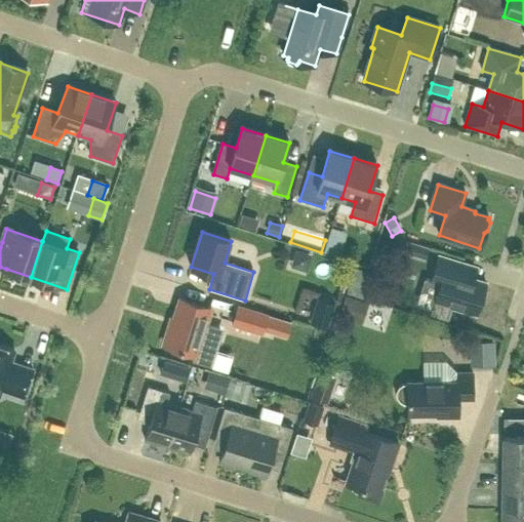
[(425,261),(429,248),(407,242),(403,254),(425,261)]
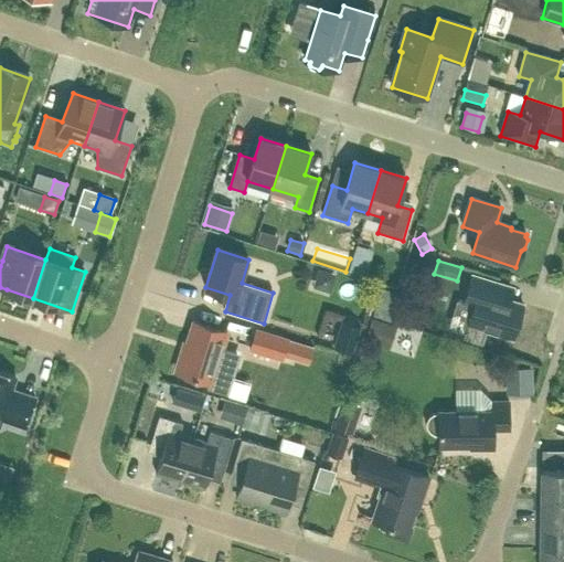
[(329,292),(334,273),(316,267),(310,286),(329,292)]
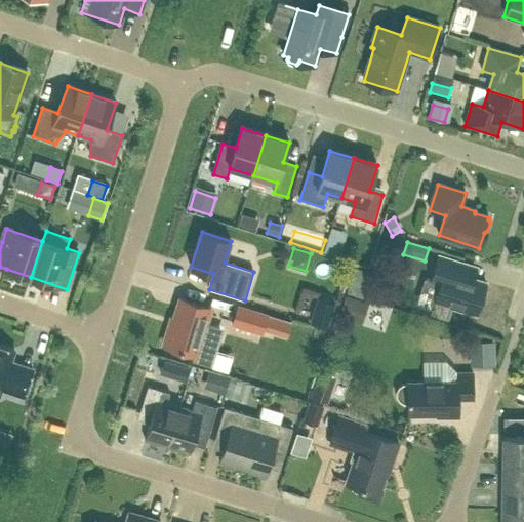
[(439,256),(431,282),(441,285),(435,303),(477,315),(486,284),(473,279),(477,268),(462,264),(439,256)]
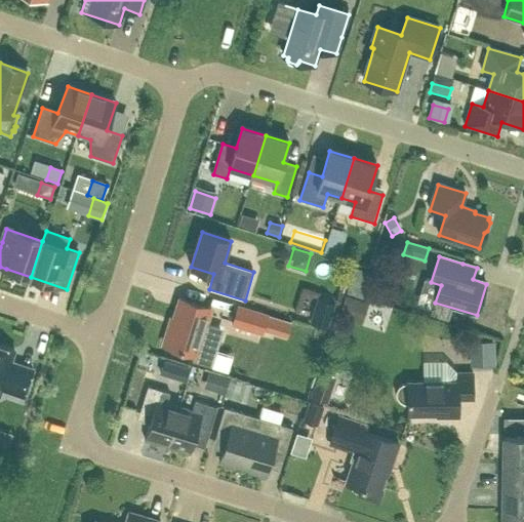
[(354,268),(346,292),(367,299),(375,275),(354,268)]
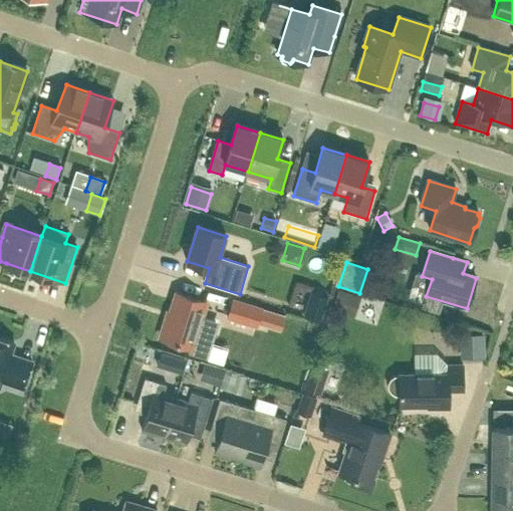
[(357,298),(337,291),(331,310),(351,317),(357,298)]
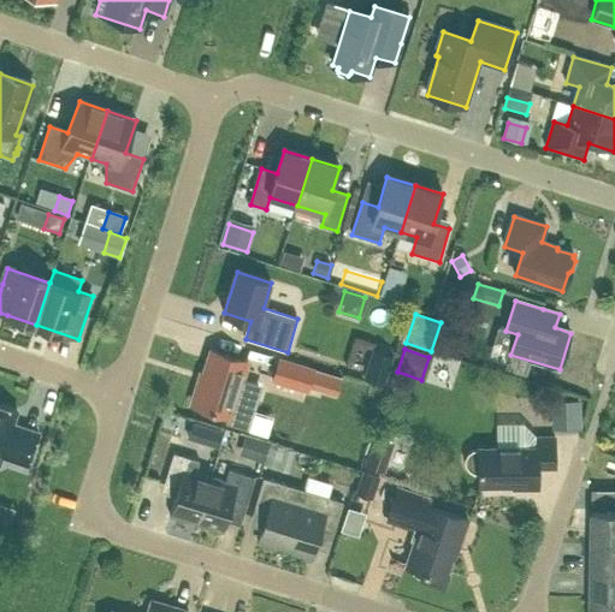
[(384,384),(392,356),(374,350),(366,379),(384,384)]
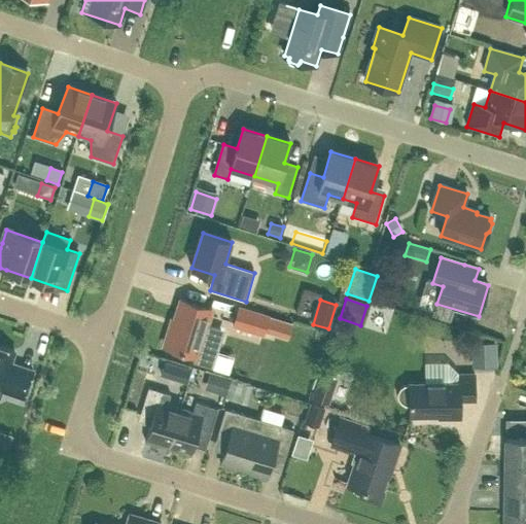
[(169,333),(167,340),(168,344),(167,348),(198,358),(201,350),(217,355),(224,332),(208,326),(212,311),(181,301),(172,330),(169,333)]
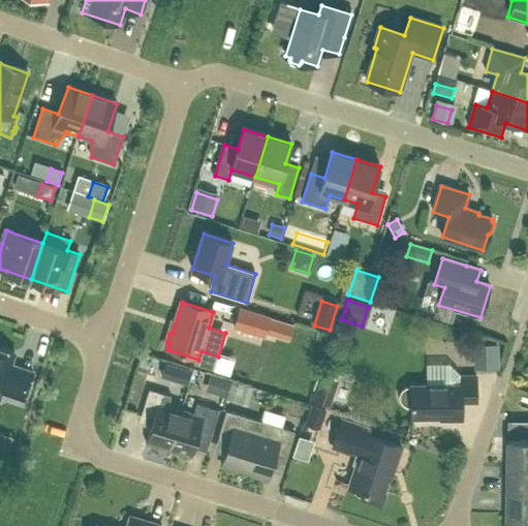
[(264,339),(271,318),(239,308),(233,329),(264,339)]
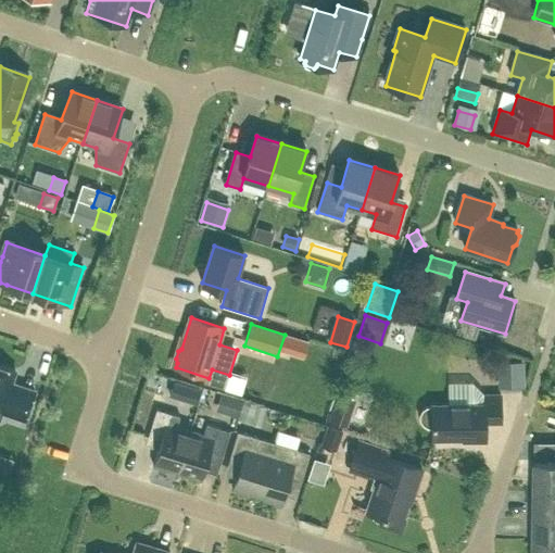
[(495,386),(521,386),(521,361),(495,361),(495,386)]
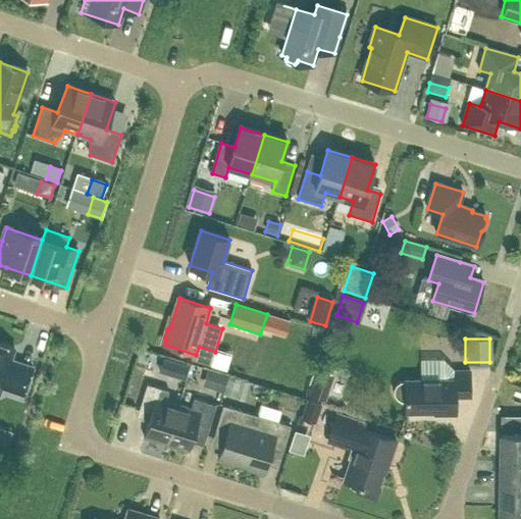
[(23,395),(33,368),(11,361),(15,349),(0,344),(0,393),(0,394),(2,387),(23,395)]
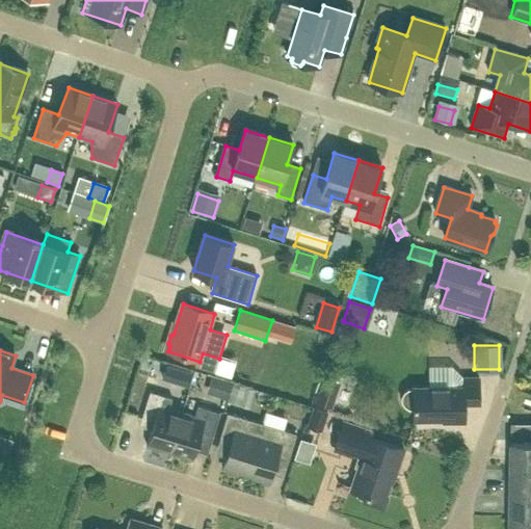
[(191,375),(180,371),(176,384),(188,387),(191,375)]
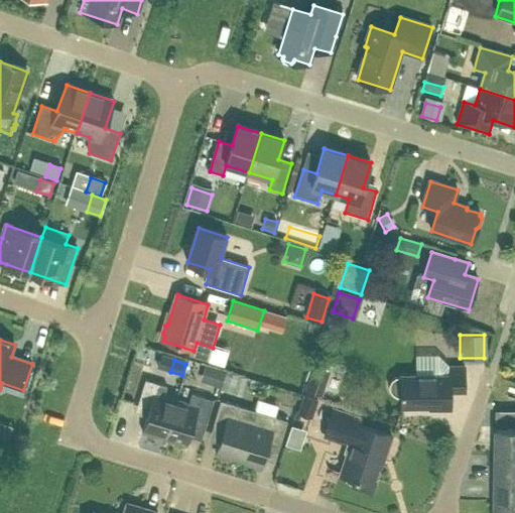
[(312,367),(305,391),(323,397),(330,373),(312,367)]
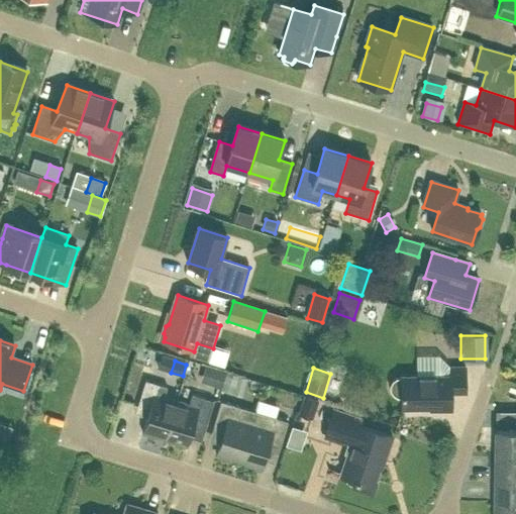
[(451,376),(402,377),(402,379),(398,379),(394,382),(392,386),(392,391),(394,394),(398,397),(403,397),(403,409),(432,409),(432,411),(452,411),(452,393),(467,393),(467,368),(451,368),(451,376)]
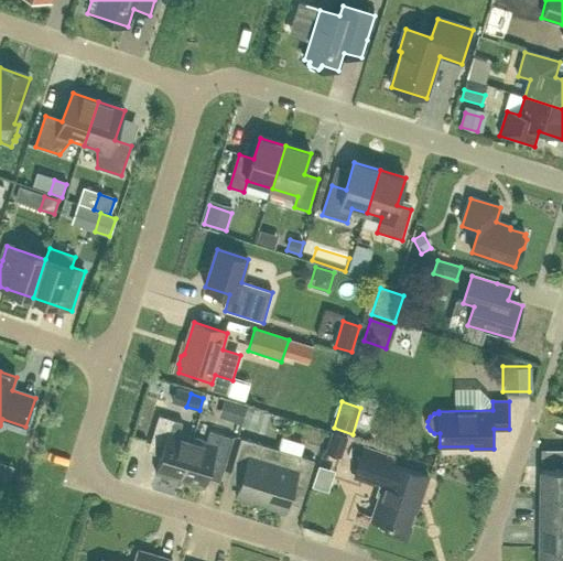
[(224,419),(240,424),(246,407),(228,402),(224,419)]
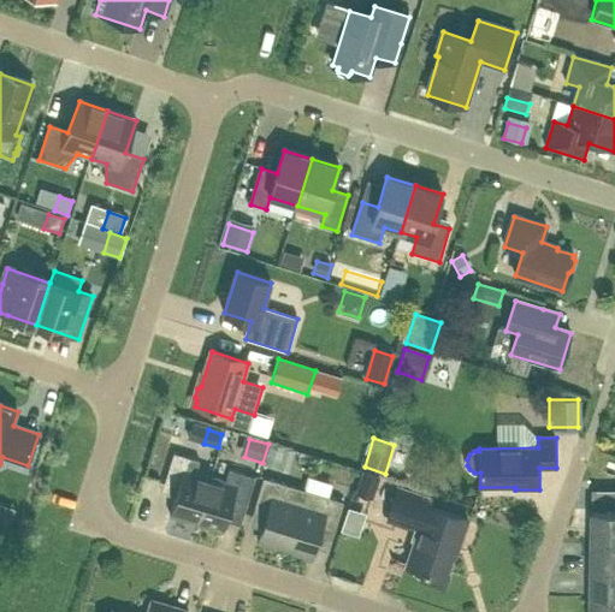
[(287,474),(294,452),(272,445),(265,467),(287,474)]
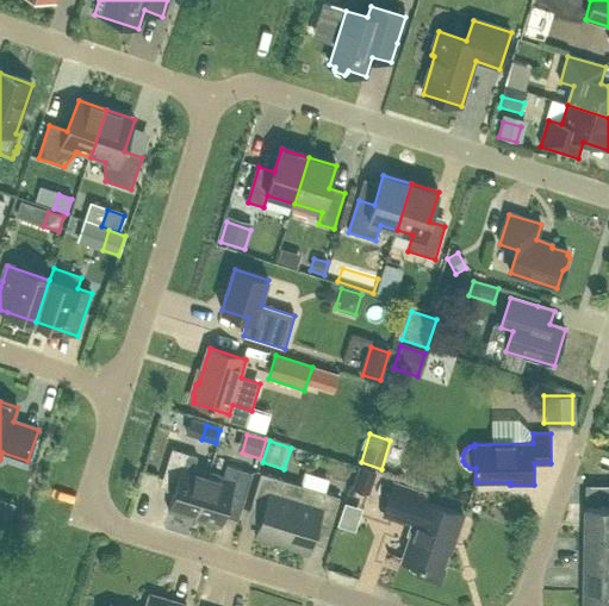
[(196,519),(209,474),(194,469),(198,457),(173,449),(163,479),(178,482),(169,511),(196,519)]
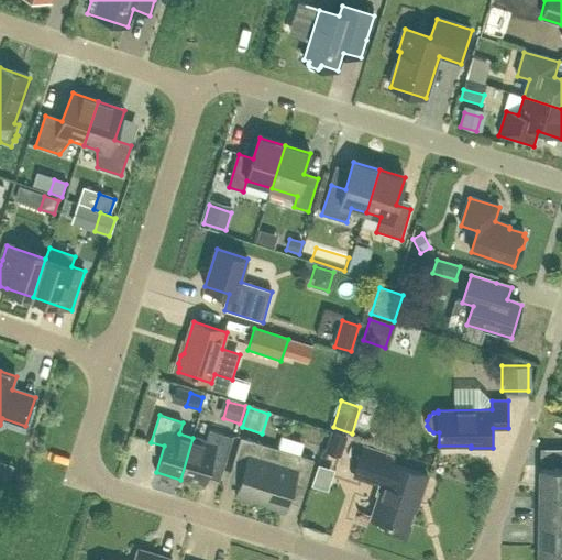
[(193,438),(180,480),(205,487),(212,461),(226,464),(233,438),(210,431),(207,442),(193,438)]
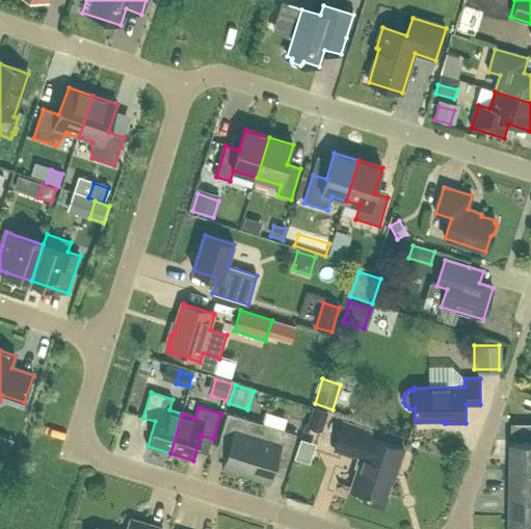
[(310,424),(324,428),(328,415),(315,410),(310,424)]
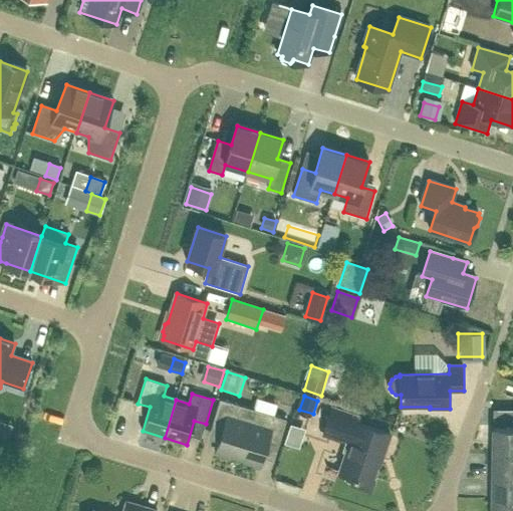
[(239,458),(254,410),(221,400),(213,424),(224,427),(216,454),(230,458),(230,456),(239,458)]
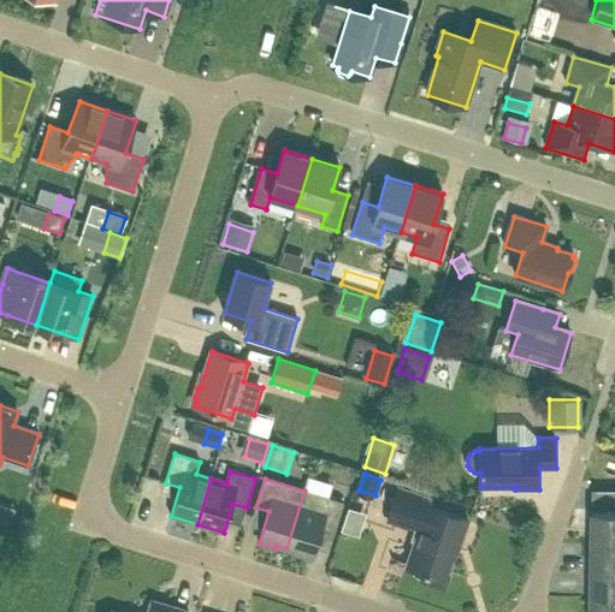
[(460,545),(468,521),(429,507),(431,500),(398,489),(388,521),(408,528),(411,521),(421,524),(408,565),(424,571),(421,580),(445,588),(450,575),(447,574),(457,544),(460,545)]
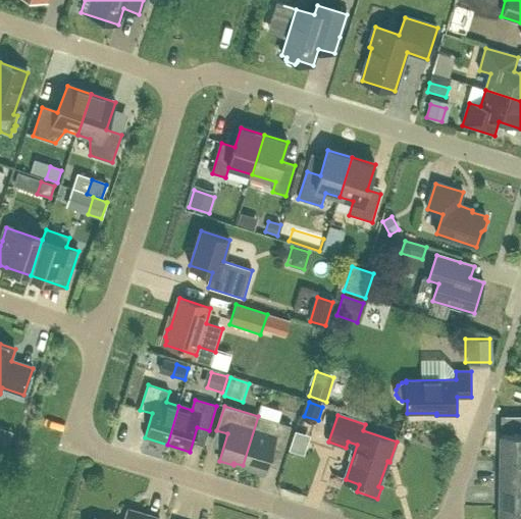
[(258,416),(243,465),(251,468),(251,470),(264,474),(272,448),(283,451),(292,426),(258,416)]
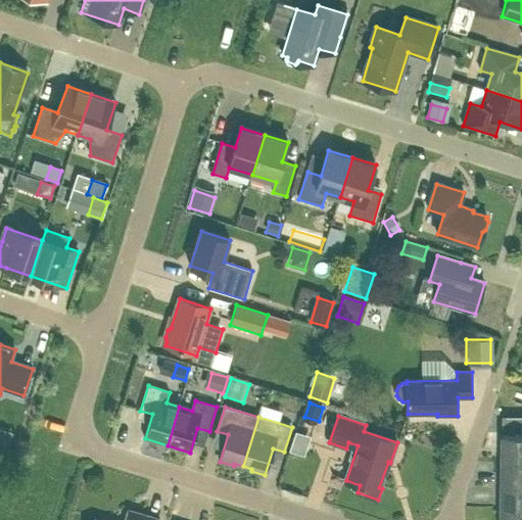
[(293,429),(287,447),(301,454),(307,435),(293,429)]
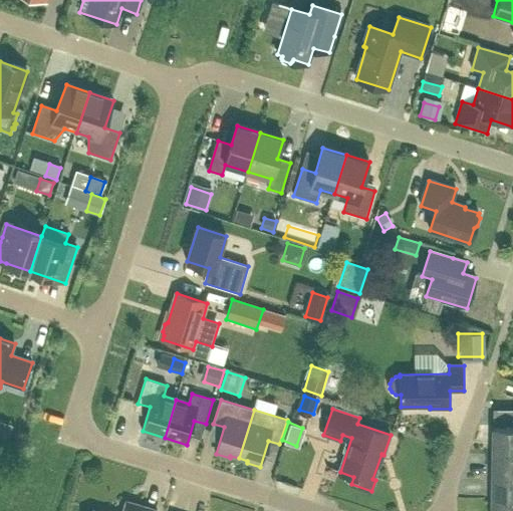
[(0,424),(0,437),(6,440),(10,428),(0,424)]
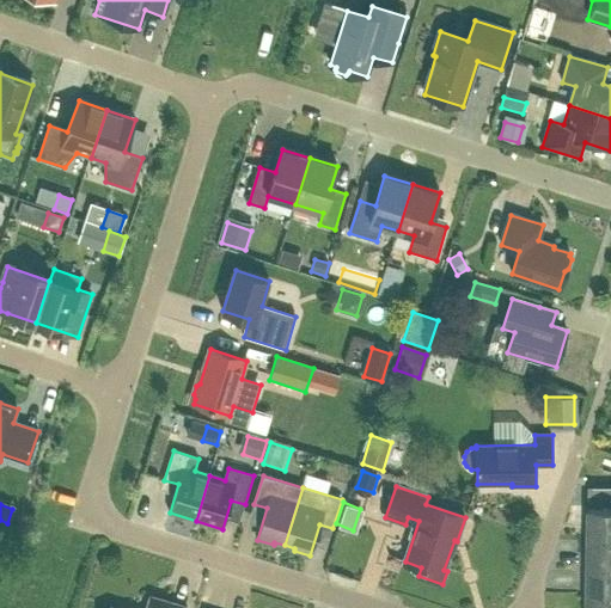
[(610,508),(590,508),(590,538),(610,538),(610,508)]
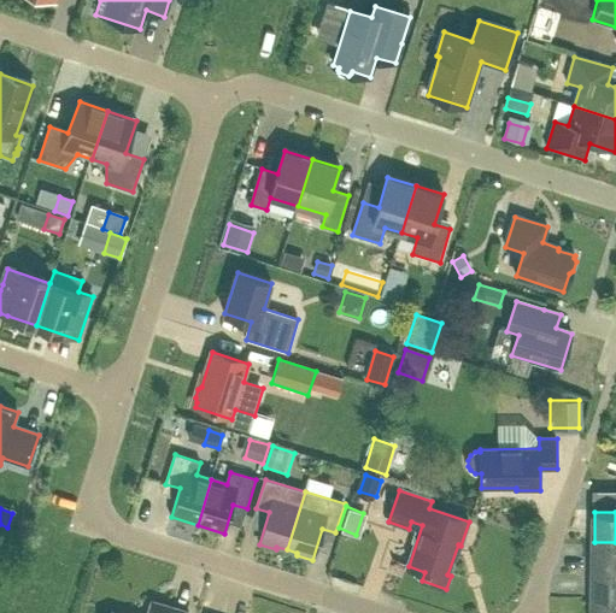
[(615,542),(594,542),(593,571),(615,571),(615,542)]
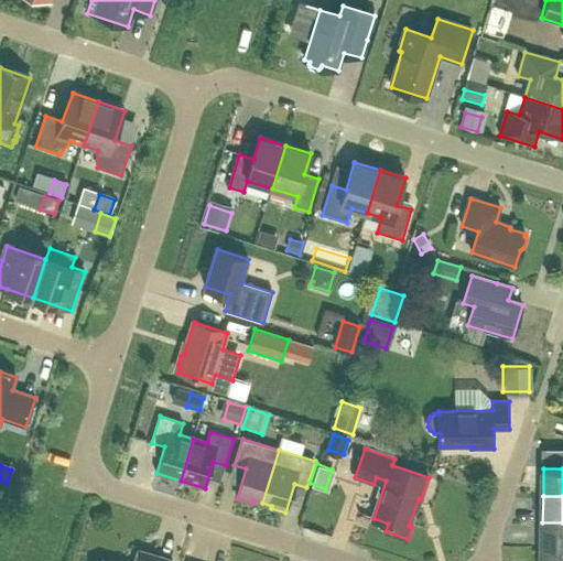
[(562,522),(542,522),(542,549),(562,549),(562,522)]
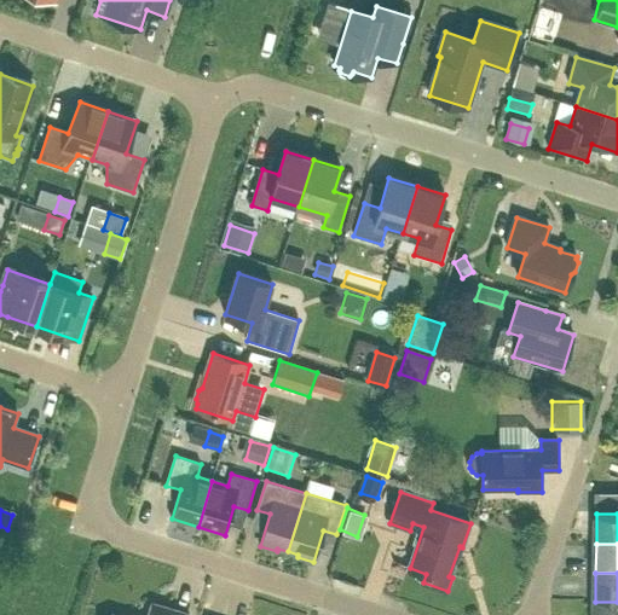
[(617,602),(595,602),(594,614),(617,614),(617,602)]
